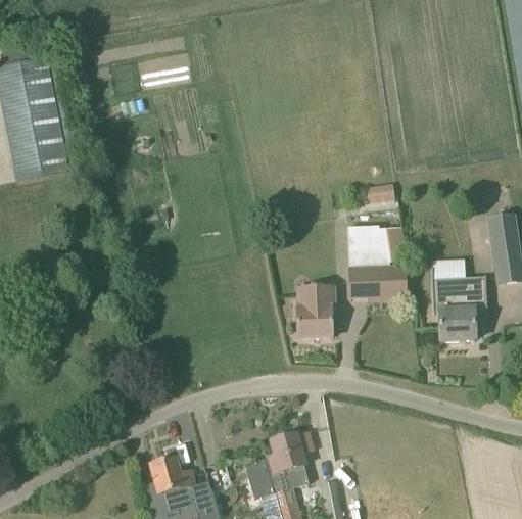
[(44,93),(37,59),(0,65),(0,106),(15,179),(65,169),(49,92),(44,93)]
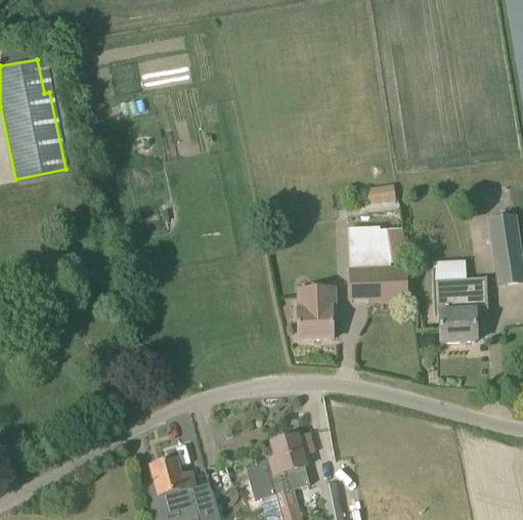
[(367,204),(393,200),(390,183),(364,187),(367,204)]
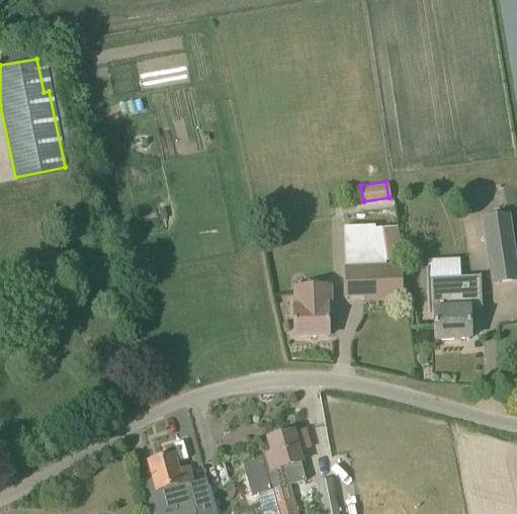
[(493,281),(515,277),(506,212),(483,216),(493,281)]
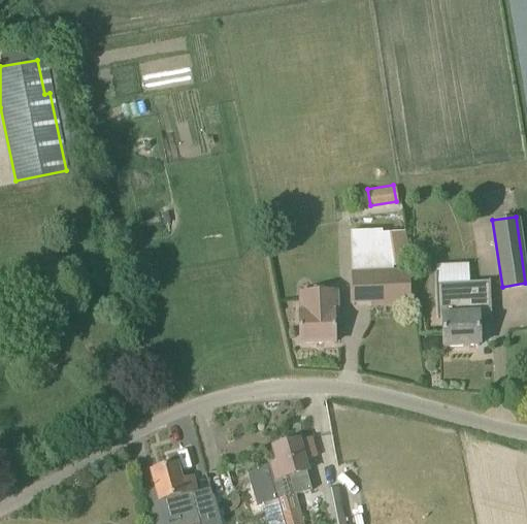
[(377,234),(383,266),(407,262),(402,230),(377,234)]
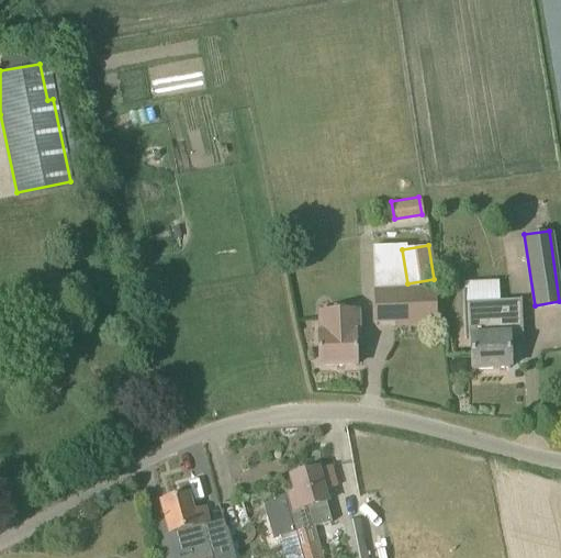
[(432,322),(432,286),(372,287),(373,320),(396,320),(396,322),(432,322)]
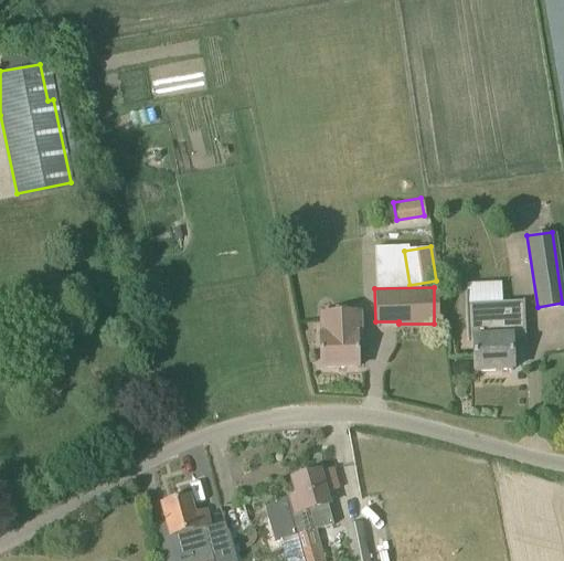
[(472,336),(474,369),(511,367),(510,337),(525,336),(524,309),(523,298),(465,300),(466,336),(472,336)]
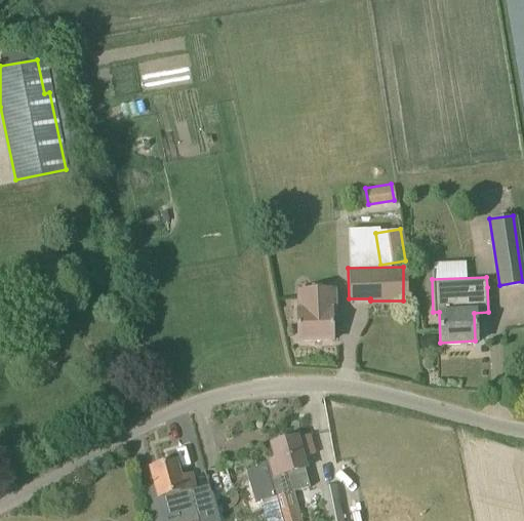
[(297,339),(331,338),(331,312),(334,312),(333,287),(295,288),(297,339)]
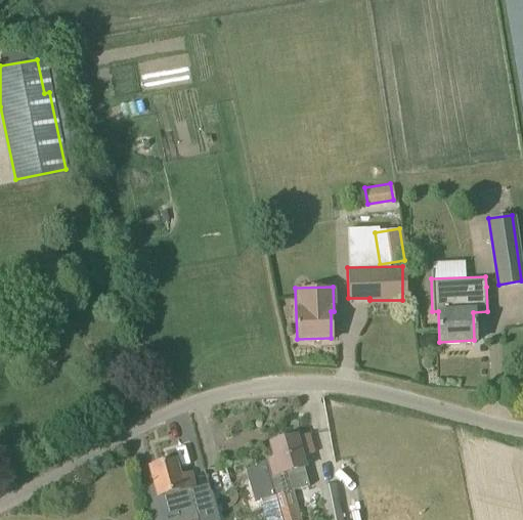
[(308,484),(303,466),(295,435),(270,441),(274,457),(250,464),(265,519),(299,519),(291,489),(308,484)]
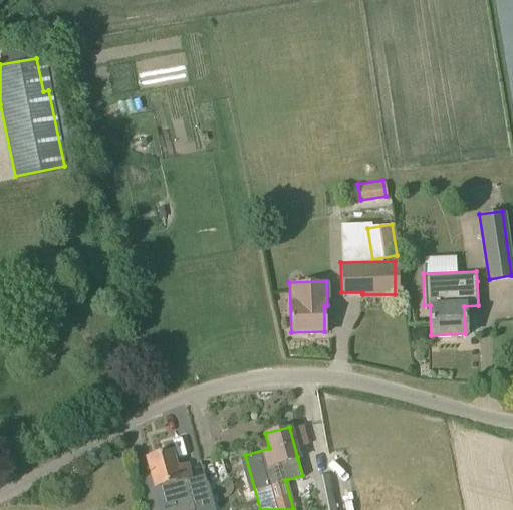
[(175,466),(171,450),(146,457),(156,484),(190,475),(186,463),(175,466)]
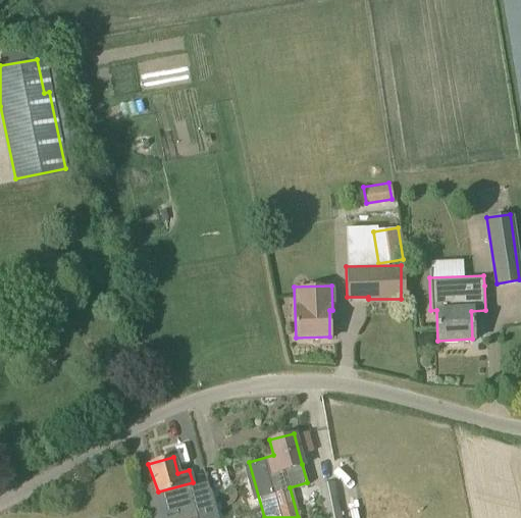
[(318,484),(325,517),(342,517),(333,480),(318,484)]
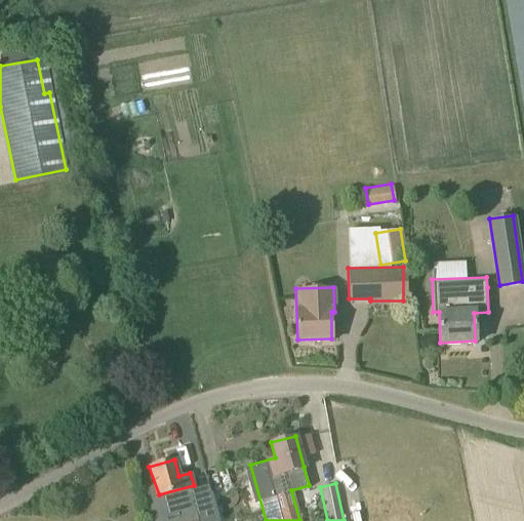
[(195,517),(214,512),(208,491),(191,496),(195,517)]
